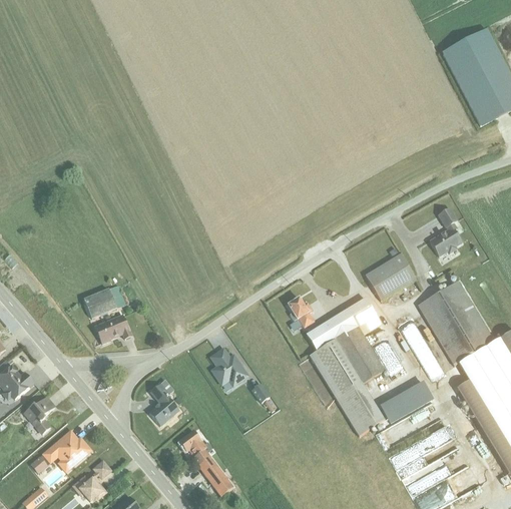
[(477,121),(510,104),(510,87),(482,30),(441,50),(477,121)]
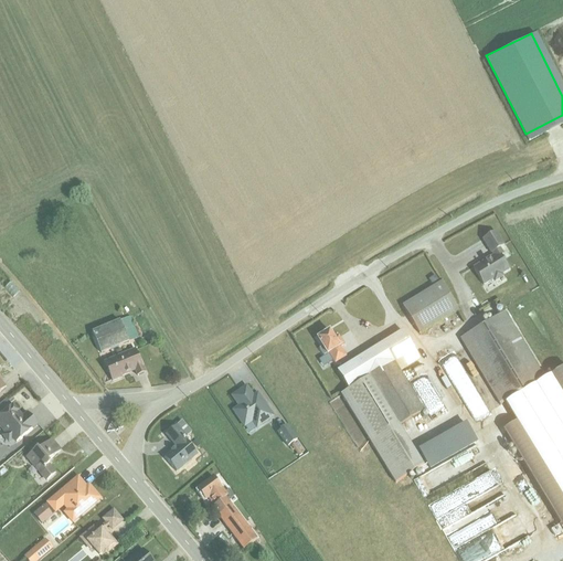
[(496,226),(481,234),(490,252),(471,262),(482,283),(494,277),(495,279),(503,275),(501,270),(510,265),(505,253),(508,252),(496,226)]
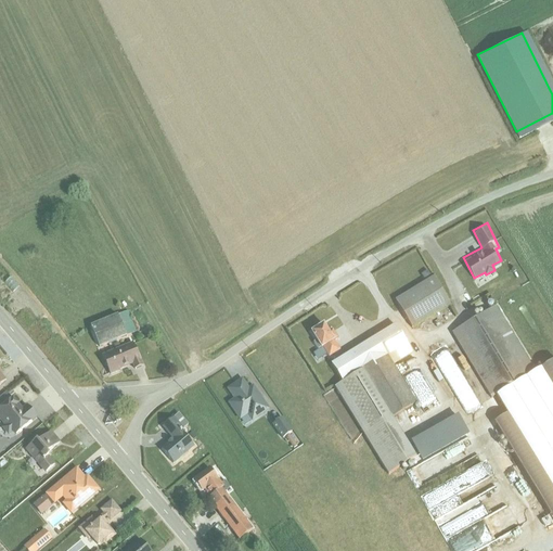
[(429,279),(395,300),(410,325),(445,304),(429,279)]
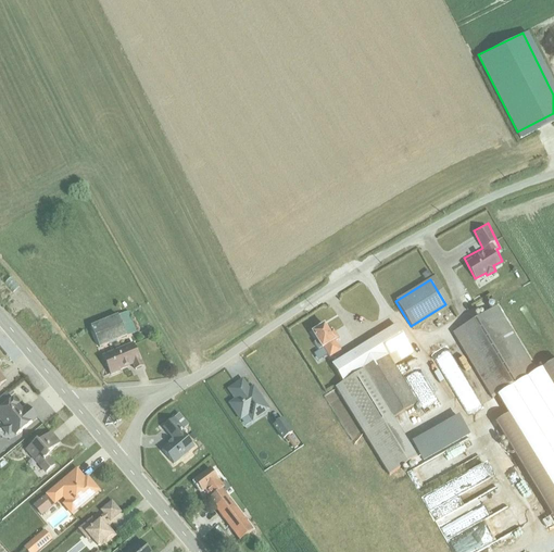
[(91,318),(99,338),(131,326),(125,306),(91,318)]
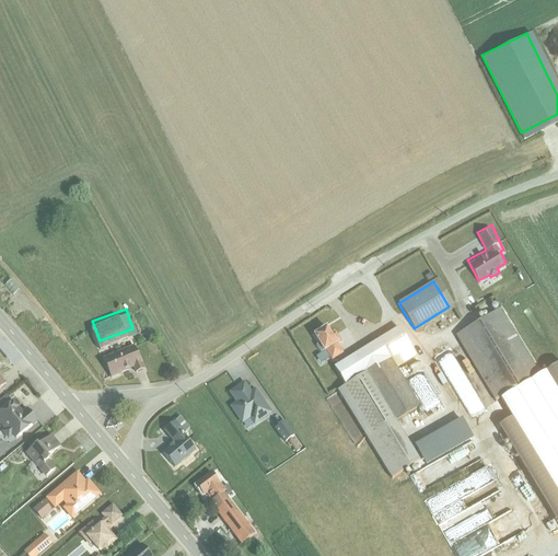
[(453,334),(497,397),(536,372),(495,310),(453,334)]
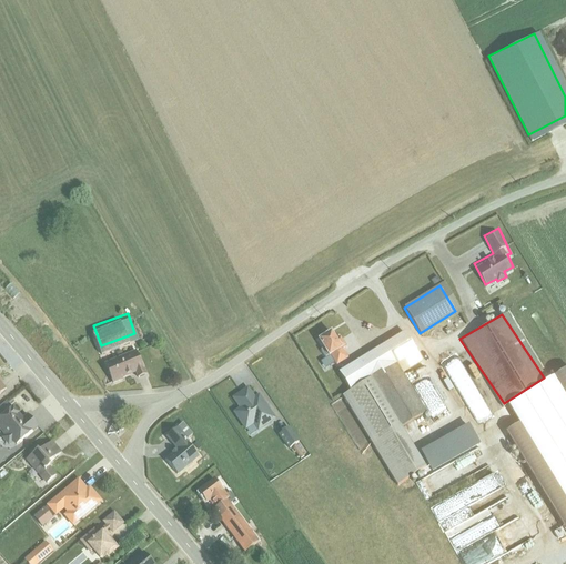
[(352,354),(335,326),(323,334),(334,352),(320,360),(325,370),(352,354)]
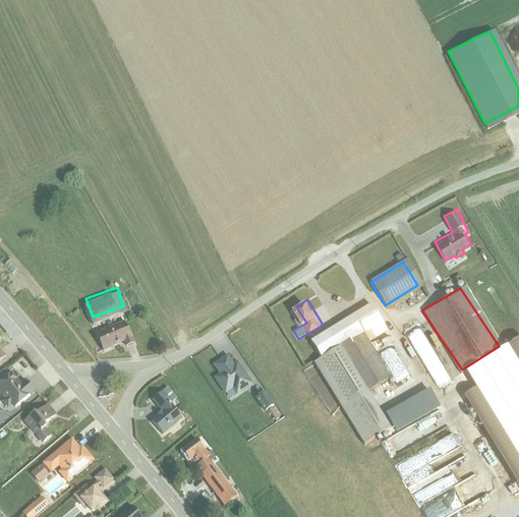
[(367,304),(308,340),(319,356),(310,361),(361,444),(386,428),(364,392),(389,378),(367,341),(384,331),(367,304)]
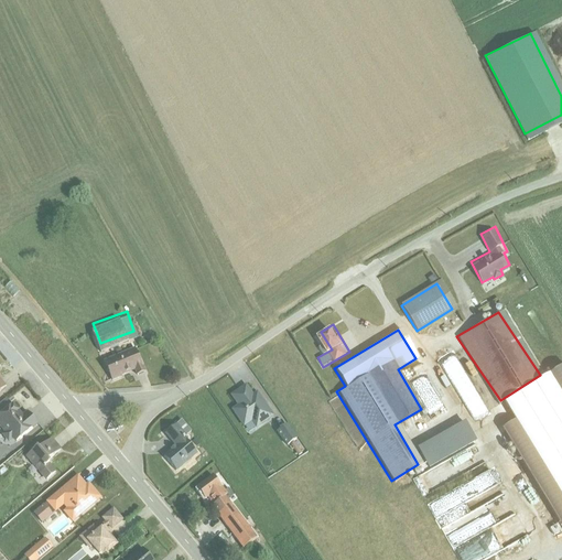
[(103,357),(109,373),(141,361),(134,344),(103,357)]
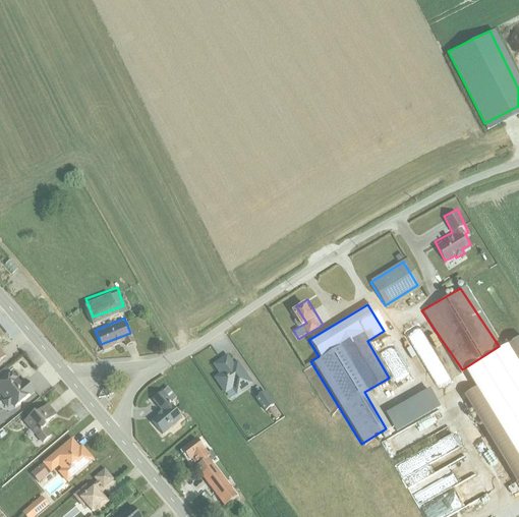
[(426,362),(424,358),(435,352),(417,323),(402,332),(422,364),(426,362)]
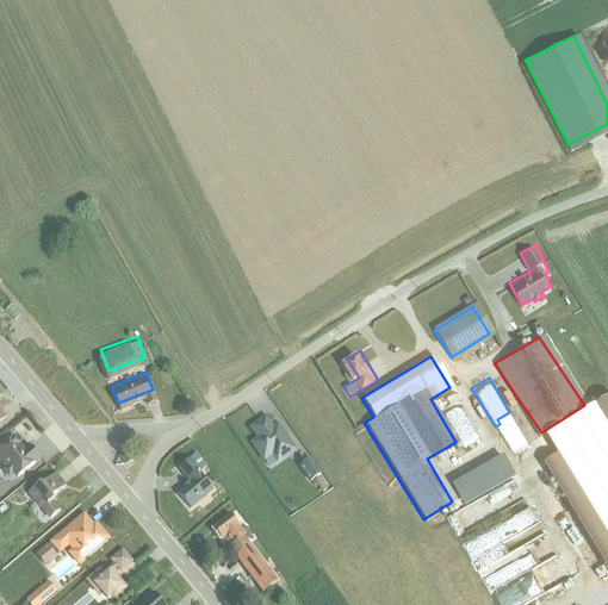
[(272,451),(277,459),(296,446),(277,418),(272,422),(265,411),(247,422),(255,434),(249,438),(262,457),(272,451)]
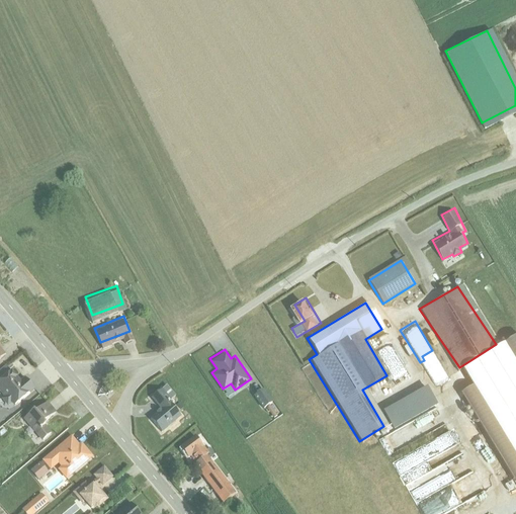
[(9,400),(11,403),(32,386),(24,375),(18,380),(14,376),(15,375),(4,362),(0,365),(0,391),(2,394),(0,395),(0,397),(5,403),(9,400)]
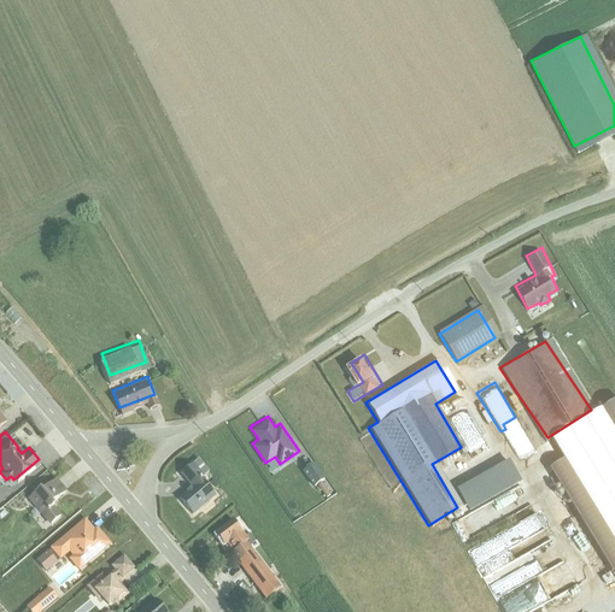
[(129,463),(123,454),(118,458),(124,466),(129,463)]
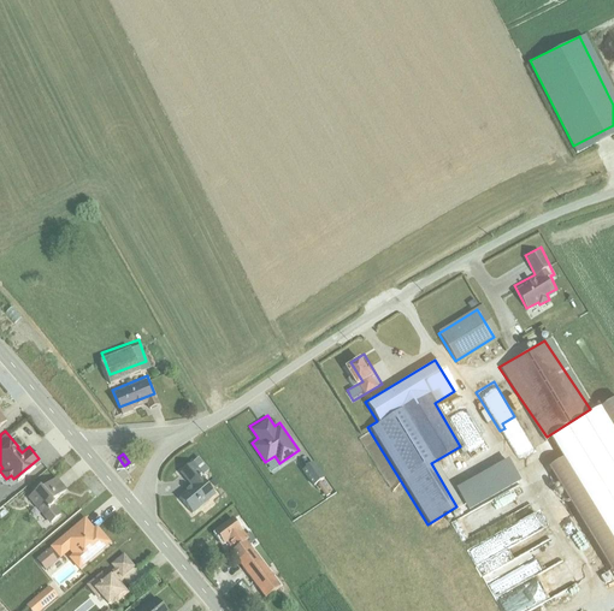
[(190,512),(217,490),(201,473),(208,467),(196,454),(178,470),(189,482),(176,494),(190,512)]
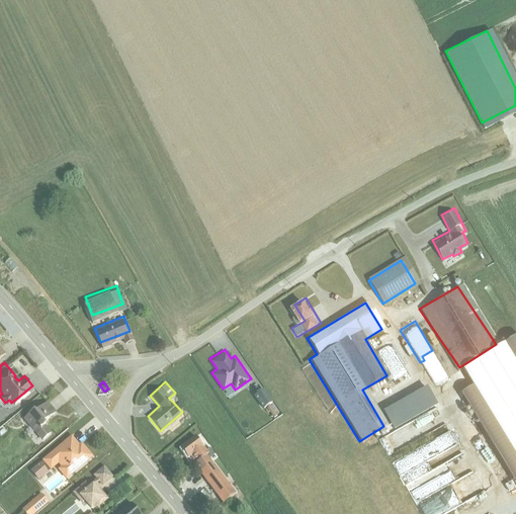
[(224,390),(228,394),(233,389),(229,384),(224,390)]
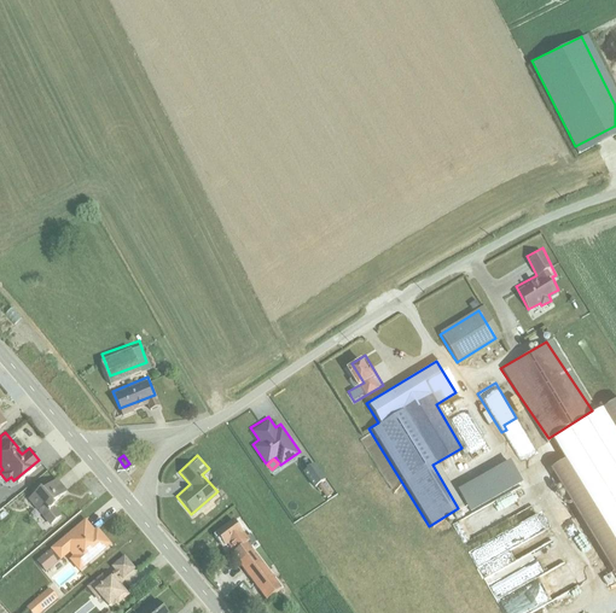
[(311,461),(301,468),(313,484),(323,477),(311,461)]
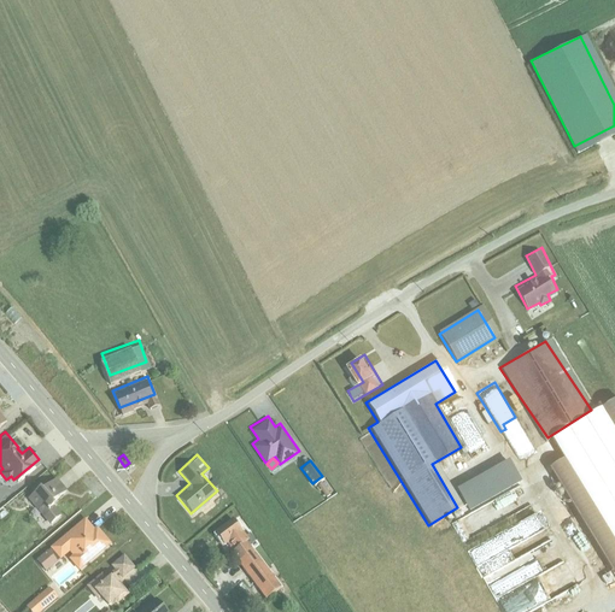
[(37,486),(25,496),(46,522),(59,511),(50,500),(64,488),(54,476),(40,488),(37,486)]
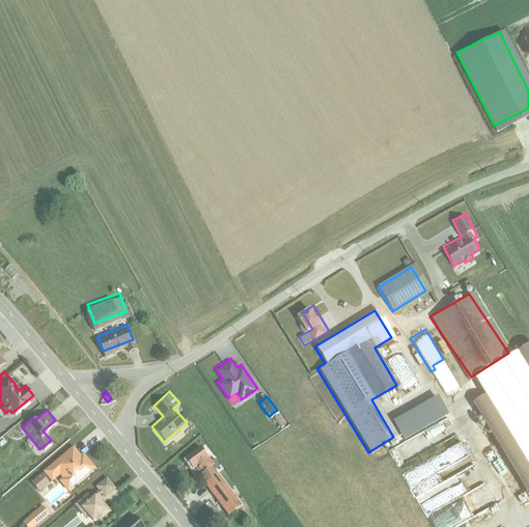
[(388,447),(393,465),(402,462),(396,444),(388,447)]
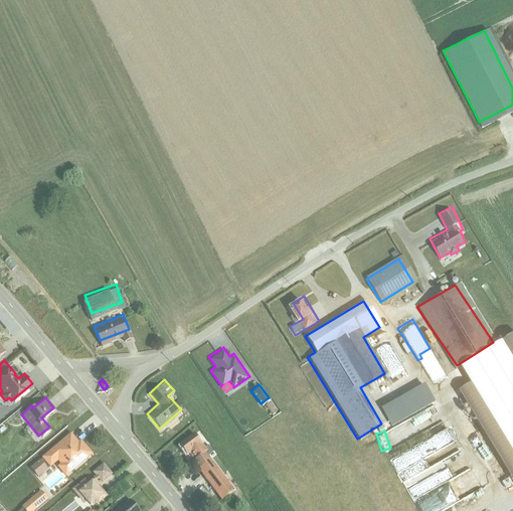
[(69,432),(40,456),(48,465),(55,458),(58,461),(55,464),(63,473),(90,451),(79,438),(76,440),(69,432)]
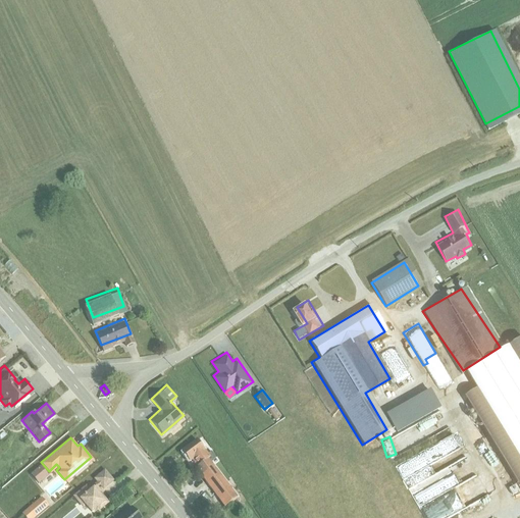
[(186,452),(224,504),(237,496),(206,455),(211,451),(202,439),(186,452)]
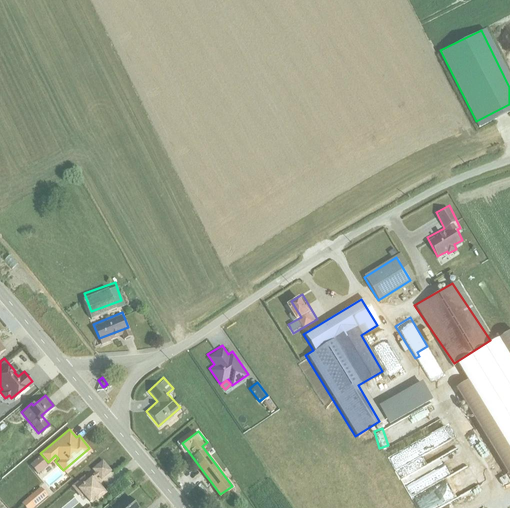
[(441,431),(390,451),(413,507),(449,507),(446,499),(477,487),(468,464),(437,476),(432,464),(425,467),(423,462),(434,458),(429,446),(445,440),(441,431)]
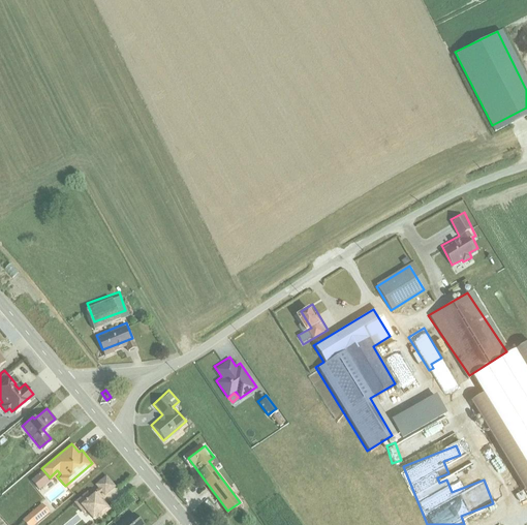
[(29,477),(36,488),(49,479),(40,468),(29,477)]
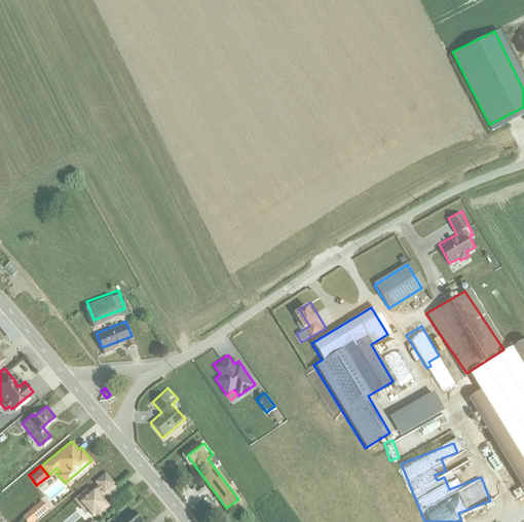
[(85,486),(71,497),(81,510),(83,508),(90,515),(97,510),(99,512),(108,504),(100,493),(101,492),(97,488),(99,486),(101,489),(111,481),(104,472),(94,480),(96,483),(87,489),(85,486)]
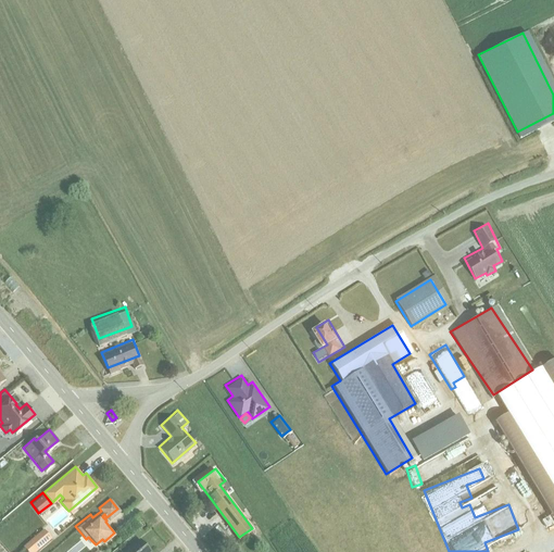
[(41,526),(28,537),(36,546),(49,535),(41,526)]
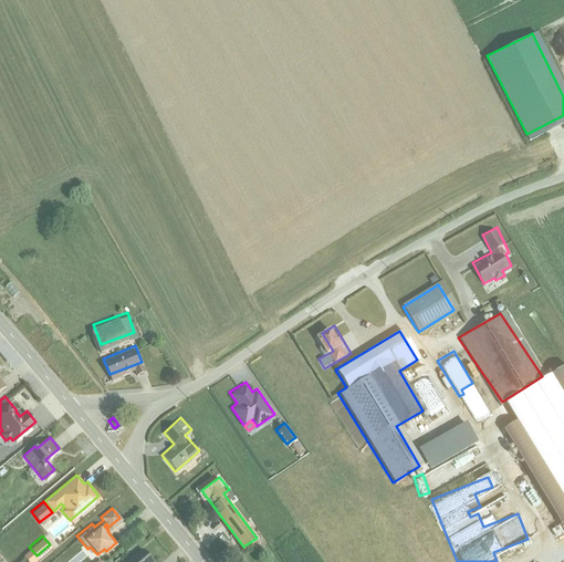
[(127,557),(122,561),(152,561),(154,561),(141,547),(128,558),(127,557)]
